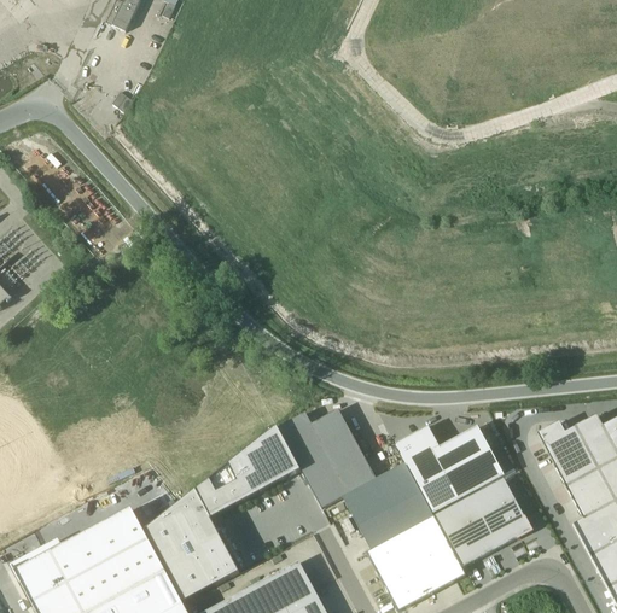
[(121,0),(114,0),(105,19),(124,29),(138,0),(121,0)]
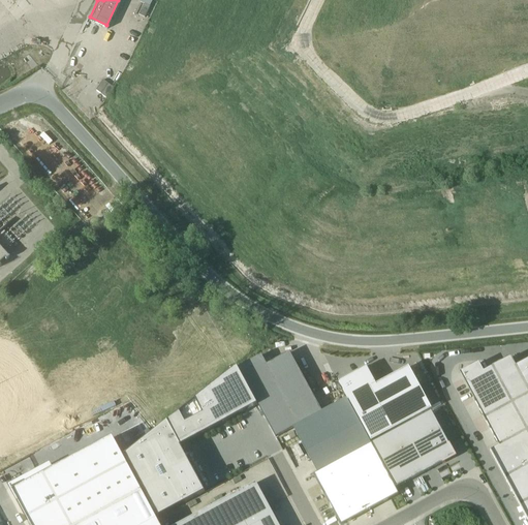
[(97,227),(87,235),(91,240),(100,233),(97,227)]
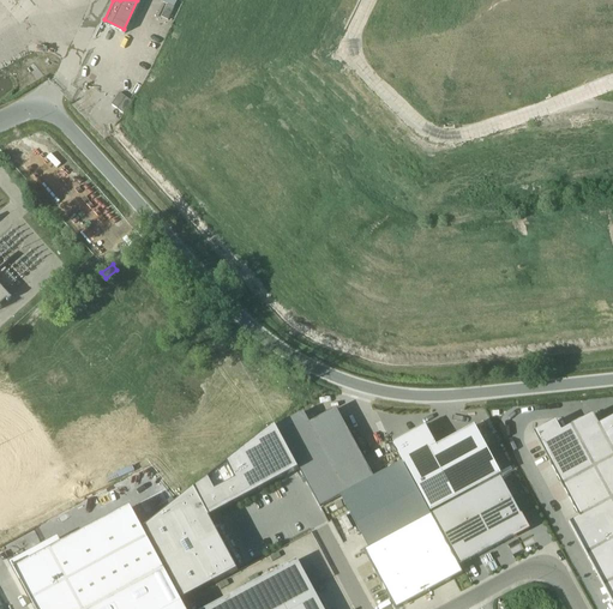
[(82,320),(73,331),(83,338),(91,327),(82,320)]
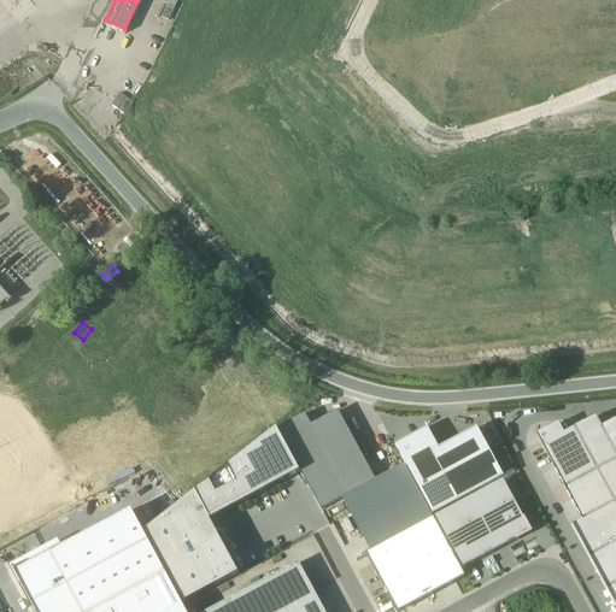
[(304,410),(276,424),(287,446),(320,506),(340,495),(369,547),(403,529),(375,476),(336,406),(316,418),(310,421),(304,410)]
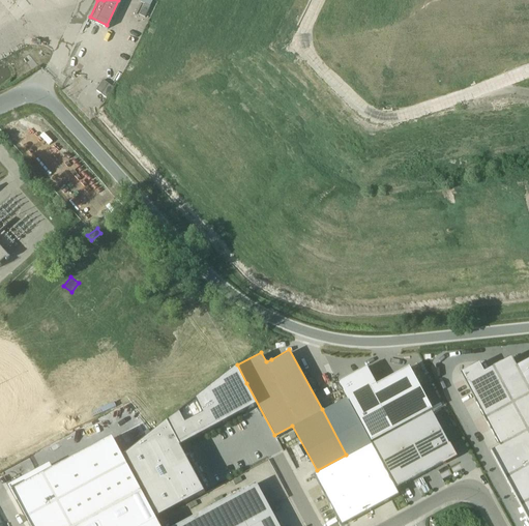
[(460,370),(459,371),(499,443),(490,448),(528,521),(528,356),(516,363),(510,354),(501,359),(493,364),(492,364),(483,370),(478,360),(469,366),(460,370)]
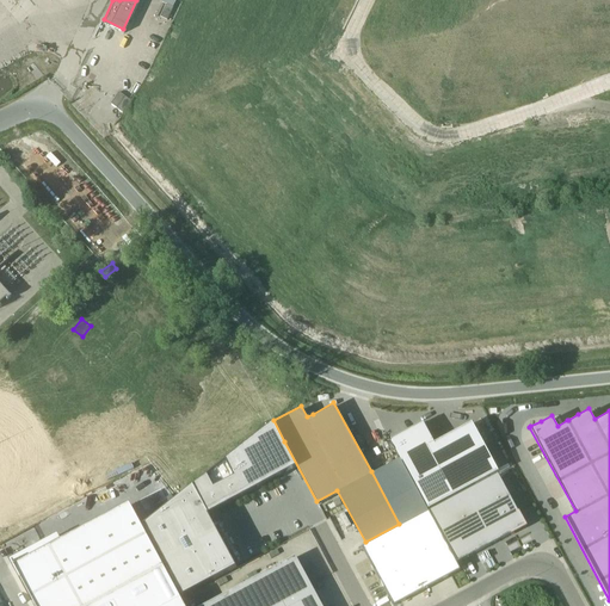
[(421,419),(389,436),(427,506),(498,468),(470,419),(433,439),(421,419)]
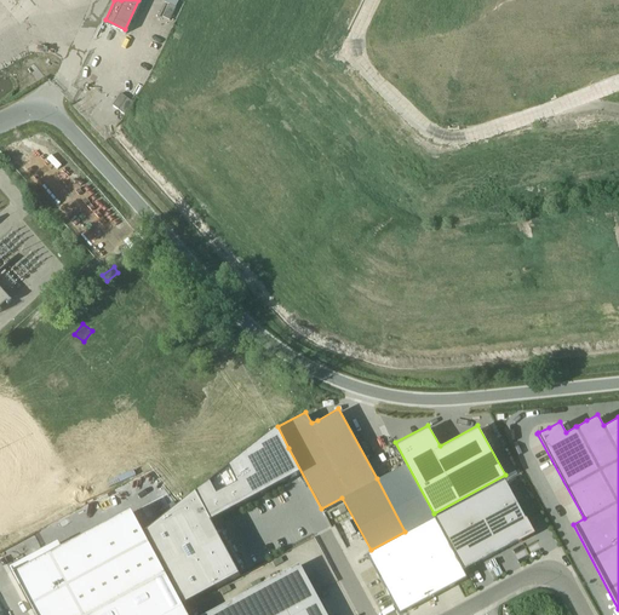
[(276,426),(143,530),(182,603),(239,573),(210,519),(301,470),(276,426)]
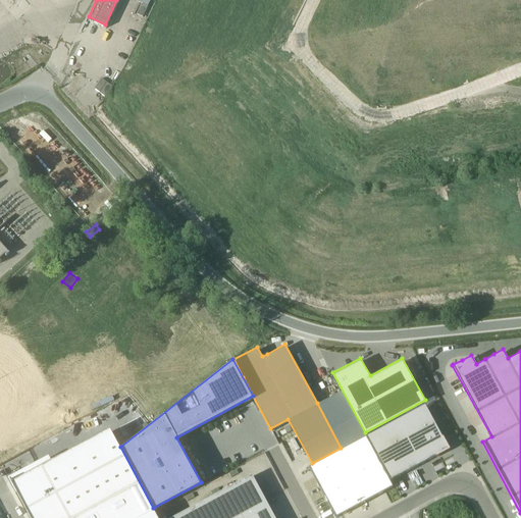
[(424,403),(366,434),(389,478),(448,447),(424,403)]
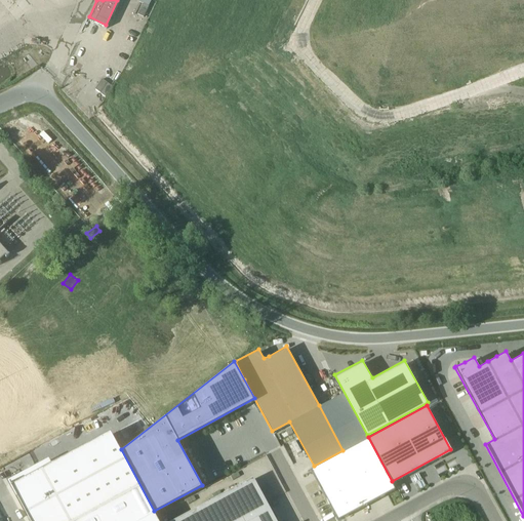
[(159,520),(154,511),(121,449),(111,430),(12,483),(28,512),(38,507),(45,520),(159,520)]
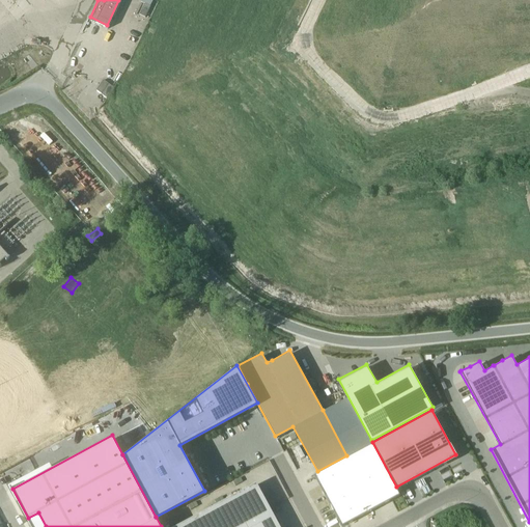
[(317,471),(313,473),(340,524),(398,493),(396,489),(397,489),(396,487),(372,442),(346,455),(317,471)]
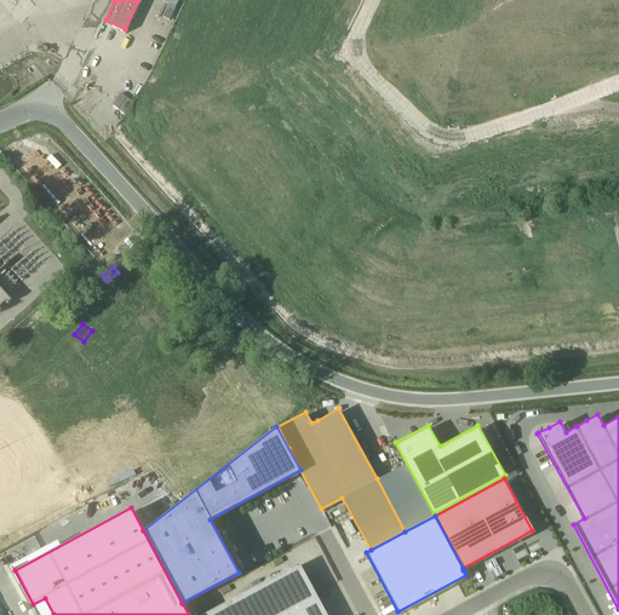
[(350,614),(315,551),(198,614),(350,614)]
